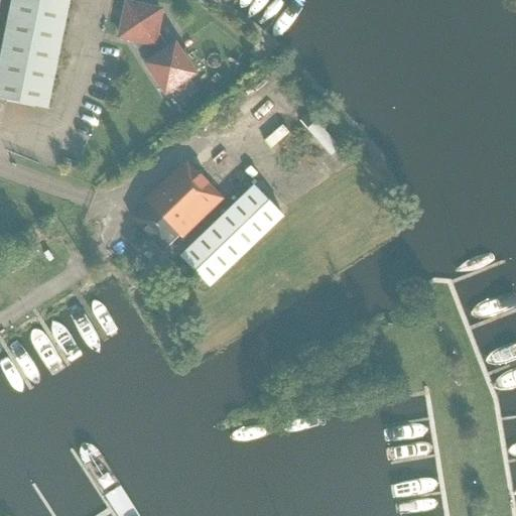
[(0,0),(0,100),(48,110),(70,0),(12,0),(0,60),(0,0)]
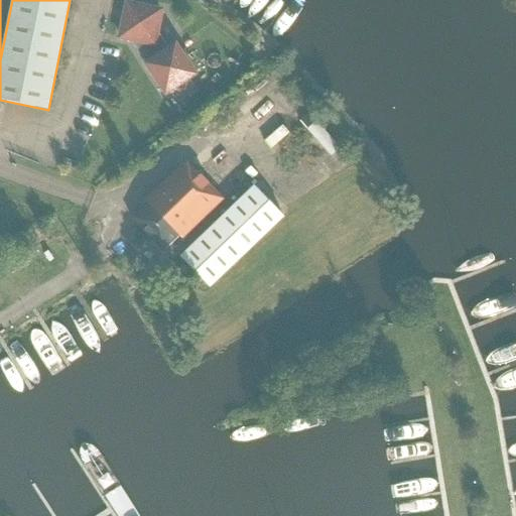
[(170,51),(169,50),(156,31),(160,11),(127,5),(120,38),(130,40),(147,66),(170,51)]
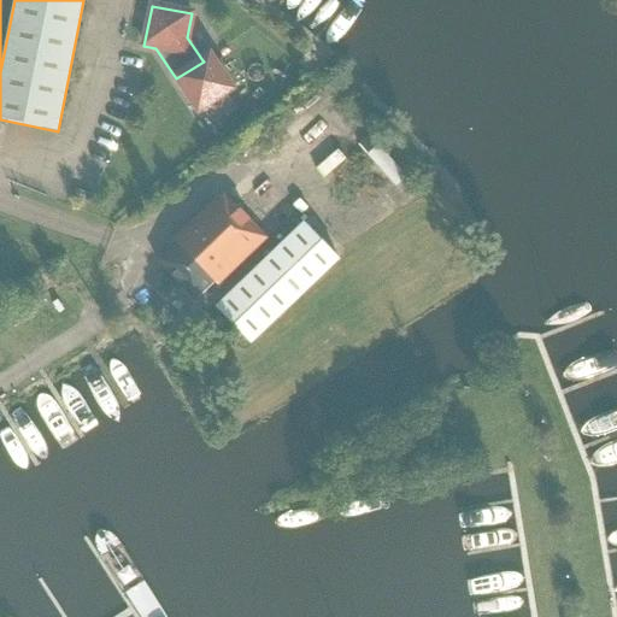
[(204,62),(176,78),(198,112),(233,90),(210,56),(203,60),(204,62)]
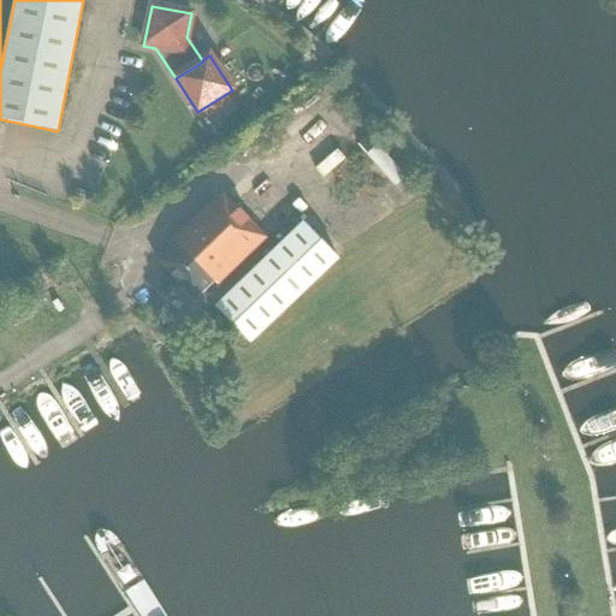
[(367,137),(357,146),(366,155),(375,146),(367,137)]
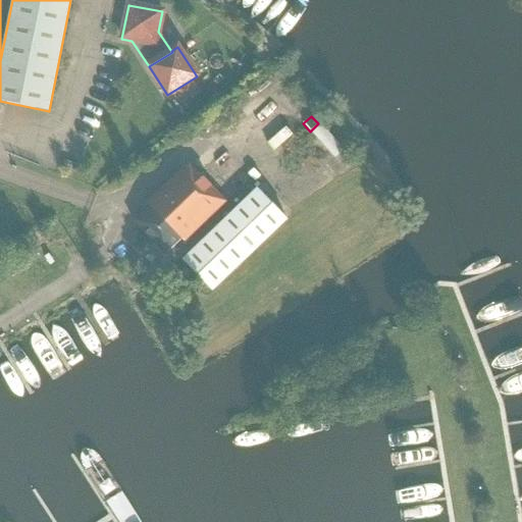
[(149,206),(133,221),(146,236),(165,256),(181,240),(184,243),(226,203),(199,174),(198,175),(188,164),(146,203),(149,206)]
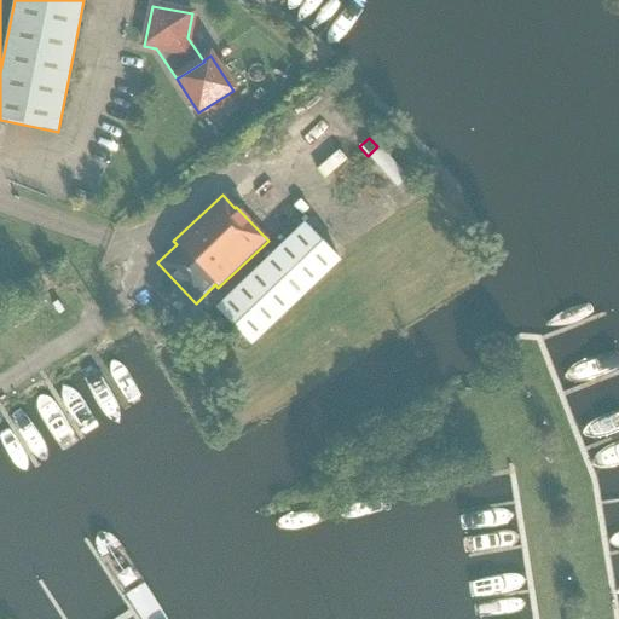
[(227,298),(215,310),(249,345),(339,261),(334,256),(305,226),(278,252),(227,298)]
